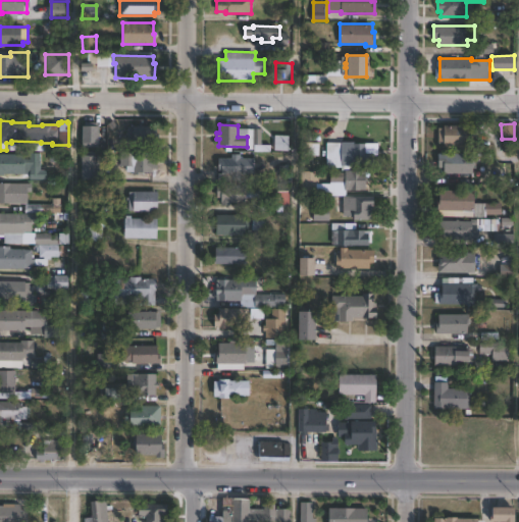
[(101,147),(83,147),(83,125),(101,125),(101,147)]
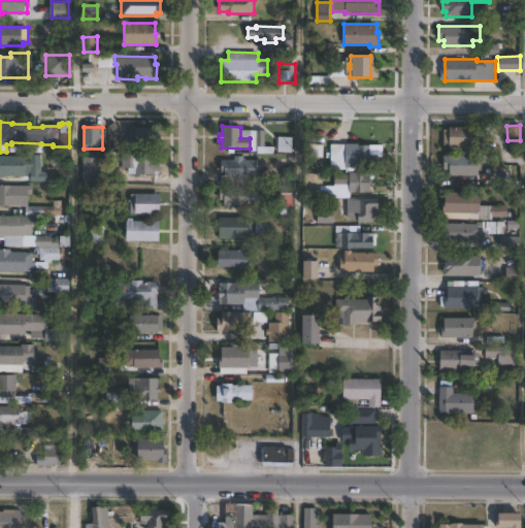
[(161,128),(161,145),(129,143),(129,129),(134,129),(134,127),(161,128)]
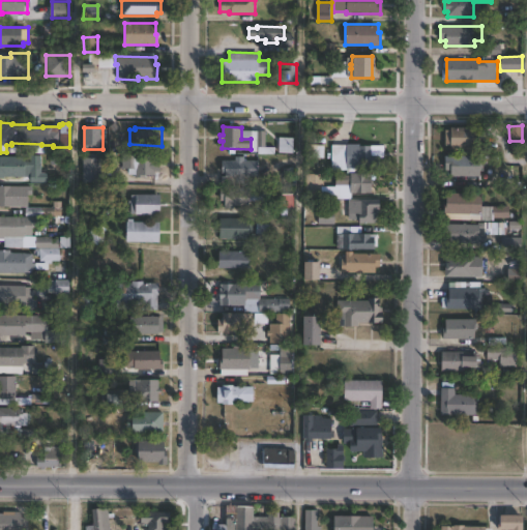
[(480,127),(480,149),(449,149),(449,146),(445,146),(445,131),(450,131),(450,127),(480,127)]
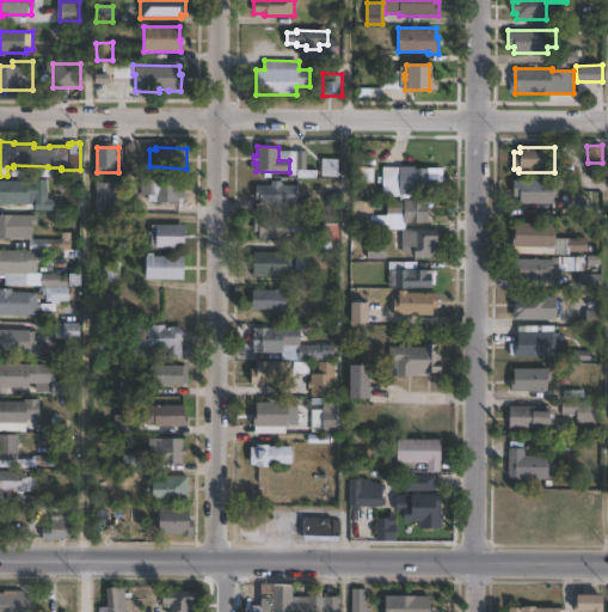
[(339,159),(339,177),(323,177),(323,158),(339,159)]
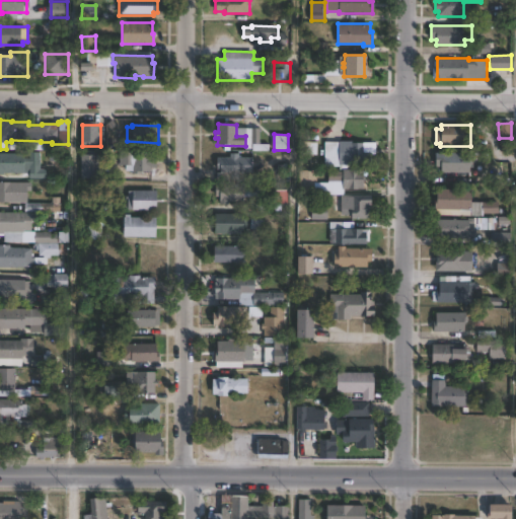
[(318,155),(302,154),(302,141),(318,141),(318,155)]
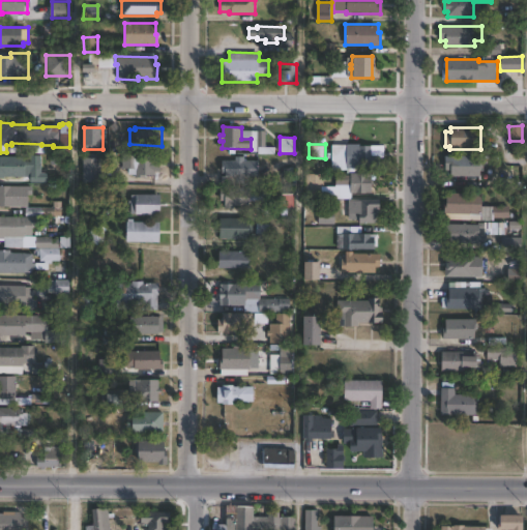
[(353,144),(353,145),(360,145),(360,146),(373,146),(373,148),(385,148),(386,169),(352,169),(351,166),(341,166),(341,145),(353,144)]
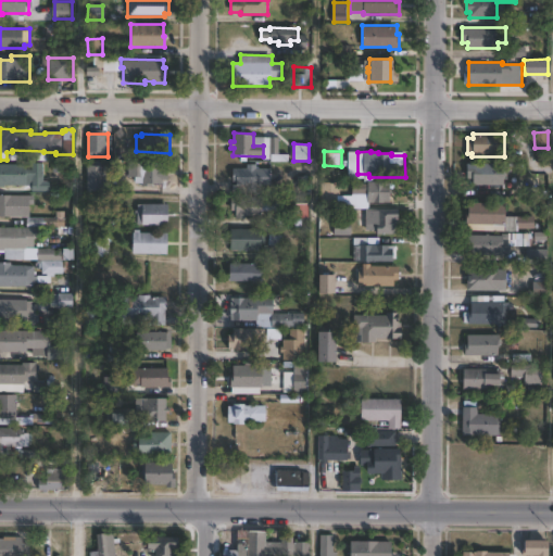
[(168,166),(168,179),(163,178),(163,184),(142,184),(142,162),(163,163),(163,166),(168,166)]
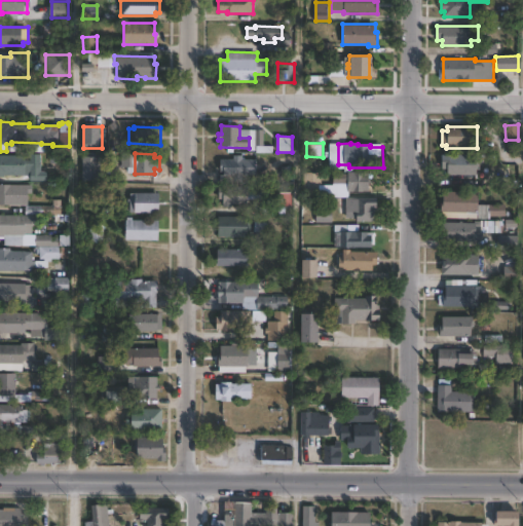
[(40,154),(40,155),(43,155),(43,159),(41,159),(41,172),(47,172),(47,181),(29,181),(29,175),(4,175),(4,177),(0,177),(0,155),(26,155),(26,160),(30,160),(30,154),(40,154)]
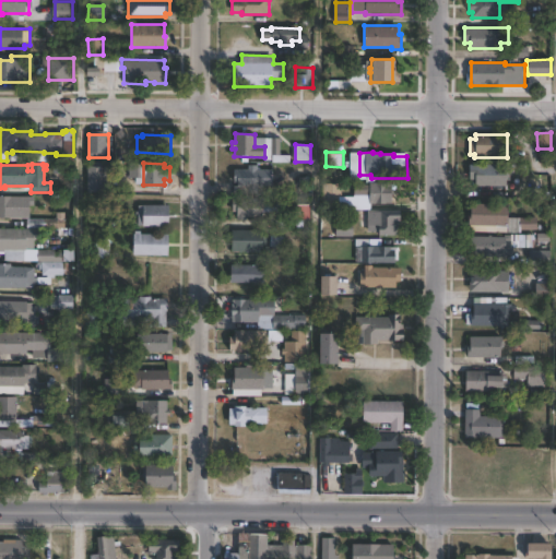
[(506,164),(506,169),(509,169),(509,180),(506,180),(506,187),(475,187),(475,180),(470,180),(470,164),(506,164)]
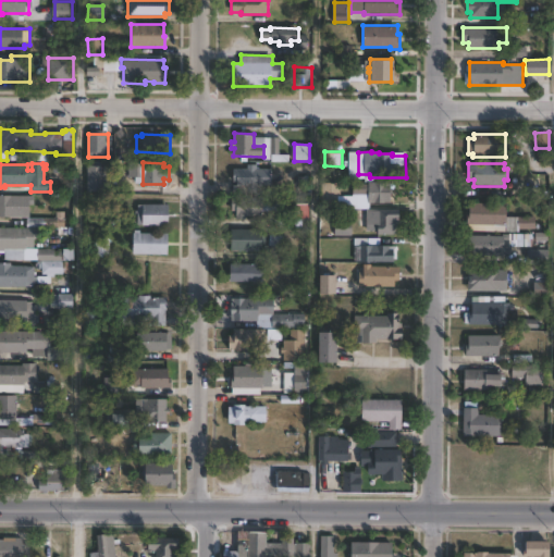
[(103,193),(87,193),(86,165),(103,165),(103,193)]
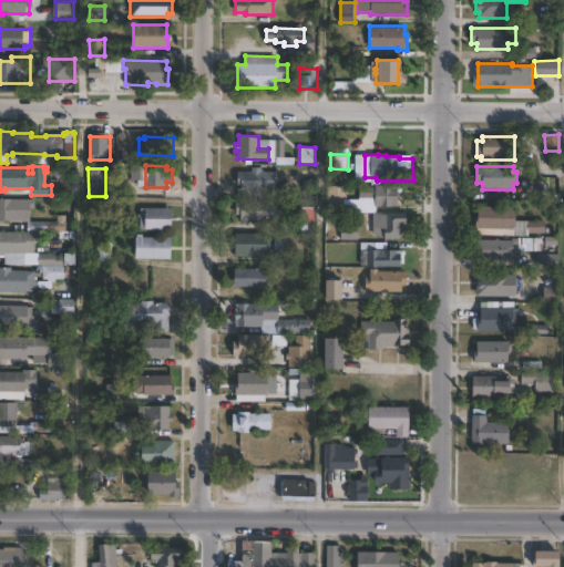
[(262,168),(262,172),(277,172),(277,189),(264,189),(264,196),(253,196),(253,189),(242,189),(242,185),(237,185),(237,172),(252,172),(252,168),(262,168)]
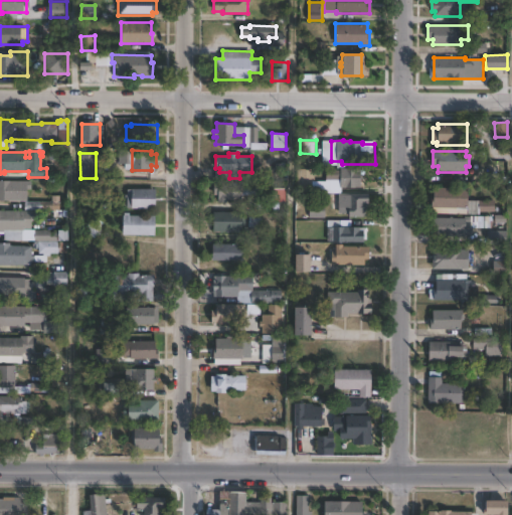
[(315,169),(299,169),(299,186),(315,186),(315,169)]
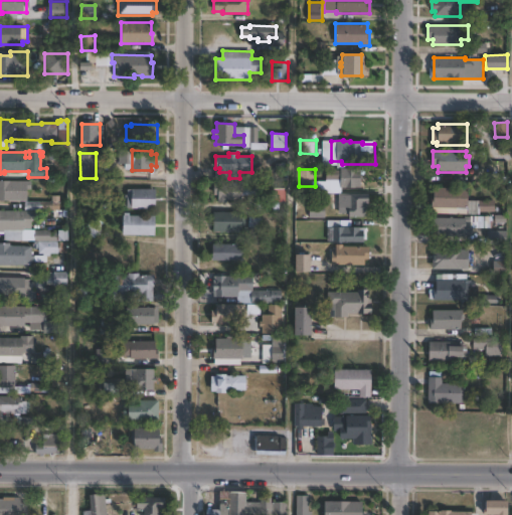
[(356,169),(356,171),(360,171),(360,186),(356,186),(356,188),(341,188),(341,190),(327,190),(328,170),(340,170),(340,169),(356,169)]
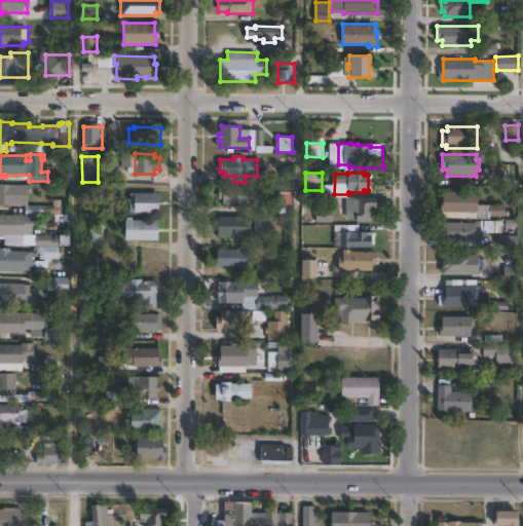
[(28,205),(0,205),(0,185),(33,185),(33,192),(28,192),(28,205)]
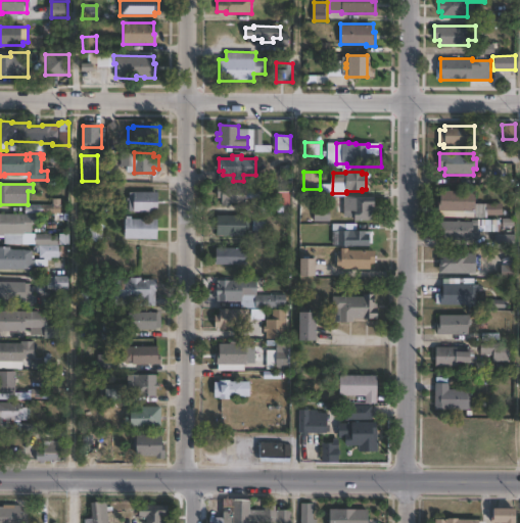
[(246,185),(246,203),(221,203),(221,197),(219,197),(219,185),(246,185)]
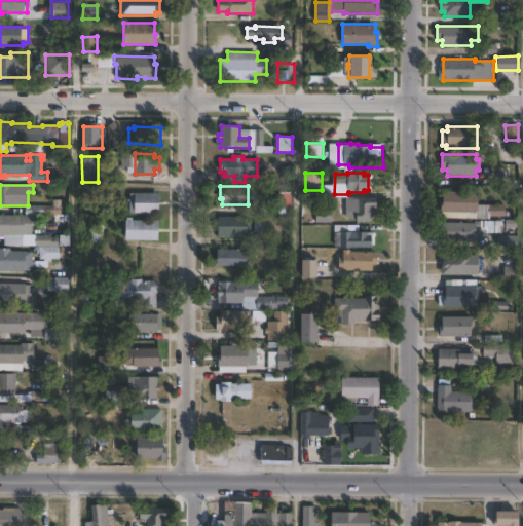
[(478,213),(441,212),(441,197),(444,197),(444,192),(478,192),(478,213)]
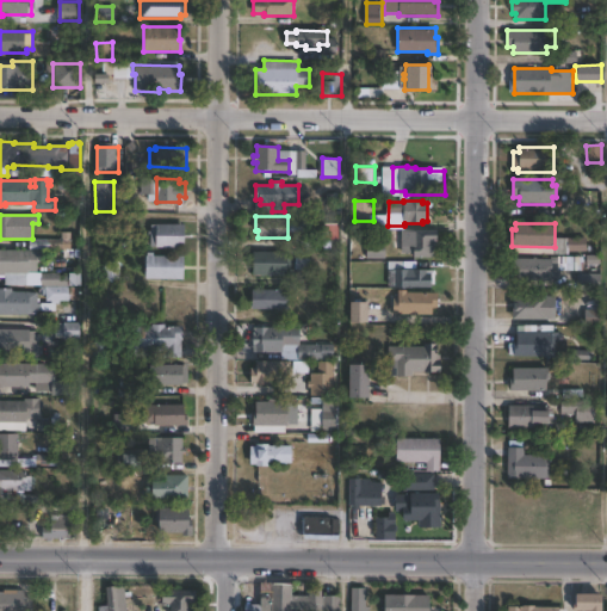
[(184,224),(184,248),(155,247),(155,246),(150,246),(150,234),(149,234),(149,232),(152,232),(152,224),(184,224)]
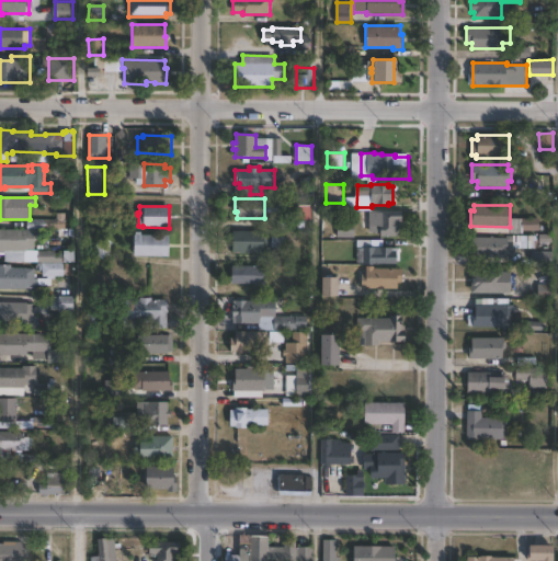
[(401,238),(380,238),(380,210),(401,210),(401,238)]
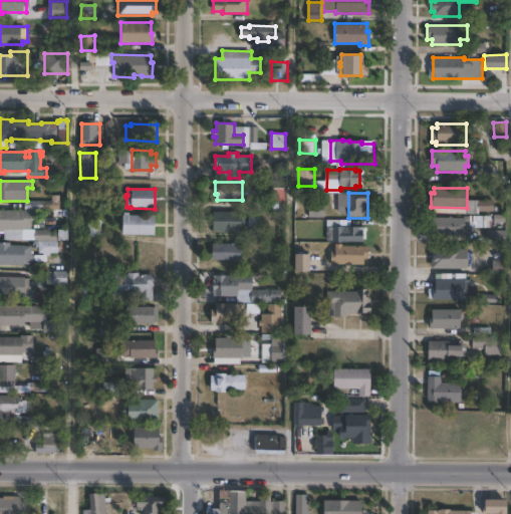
[(60,210),(28,210),(28,201),(52,202),(52,200),(60,200),(60,210)]
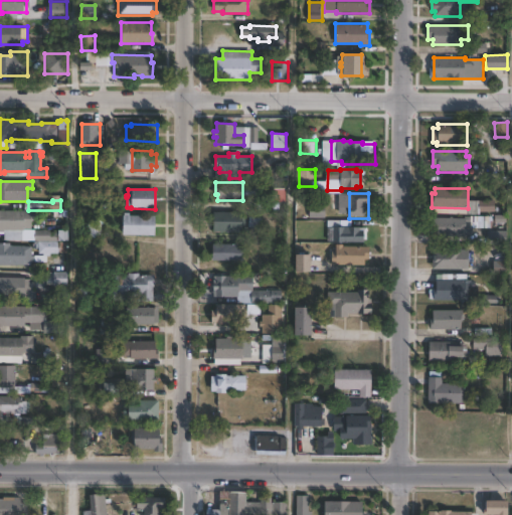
[(38,212),(38,214),(36,214),(36,219),(38,219),(38,222),(36,222),(36,224),(34,224),(34,230),(3,229),(3,232),(0,232),(0,210),(36,211),(36,212),(38,212)]
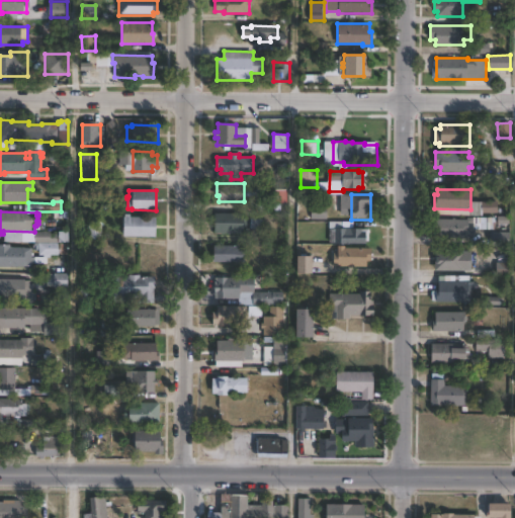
[(244,212),(244,217),(247,217),(247,228),(244,228),(244,233),(215,233),(215,212),(244,212)]
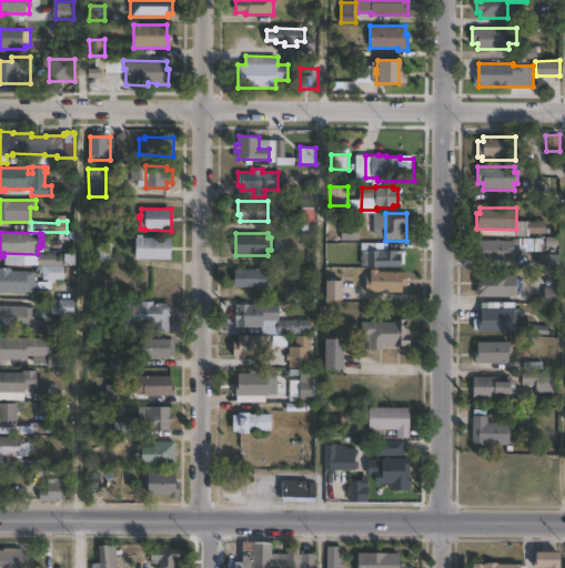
[(142,237),(171,239),(170,260),(134,259),(134,237),(137,237),(137,235),(142,235),(142,237)]
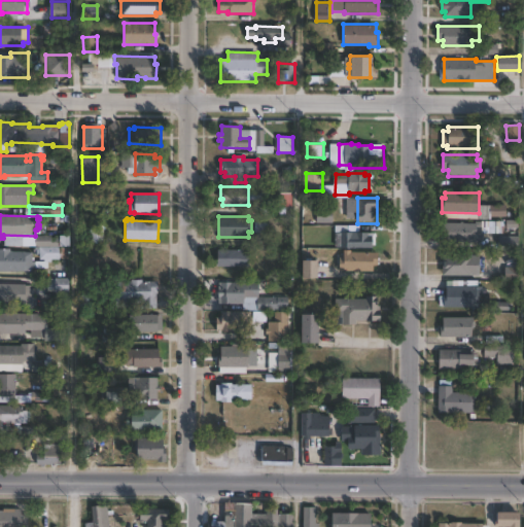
[(484,224),(483,243),(446,242),(446,235),(442,235),(442,223),(484,224)]
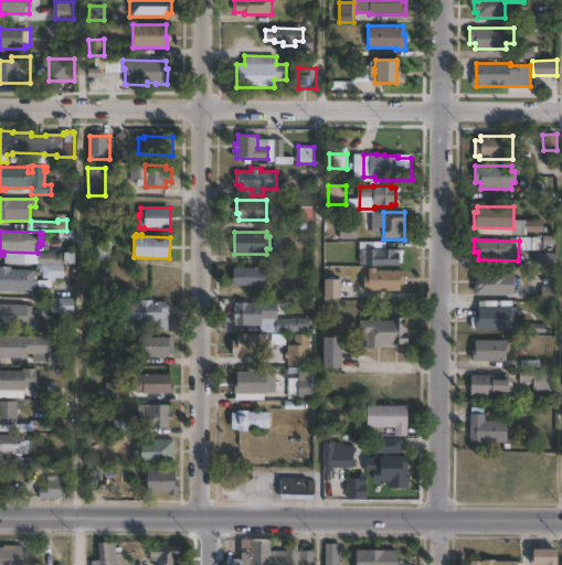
[(113,242),(112,262),(96,260),(97,242),(113,242)]
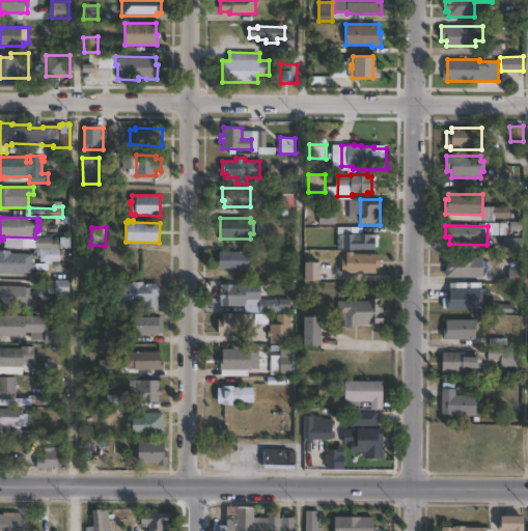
[(363,227),(363,234),(379,234),(379,247),(374,247),(374,250),(343,250),(343,249),(338,249),(338,227),(363,227)]
